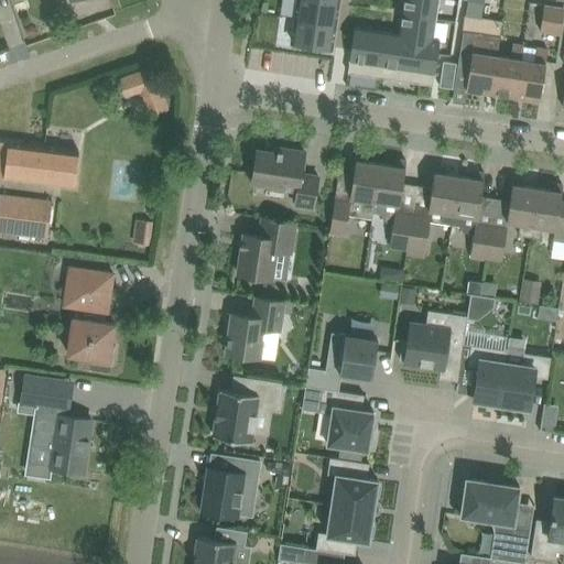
[(342,0),(299,0),(296,18),(338,24),(338,23),(342,0)]
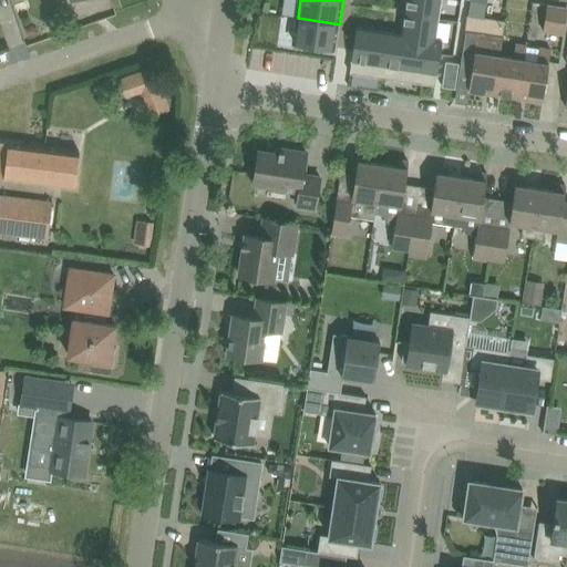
[(409,0),(406,13),(440,18),(442,0),(409,0)]
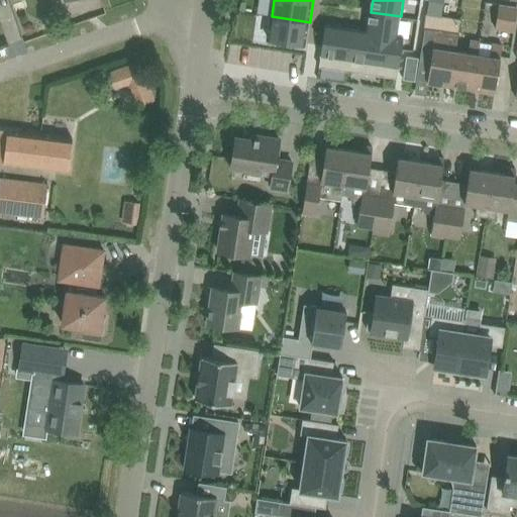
[(514,32),(516,6),(499,4),(495,29),(514,32)]
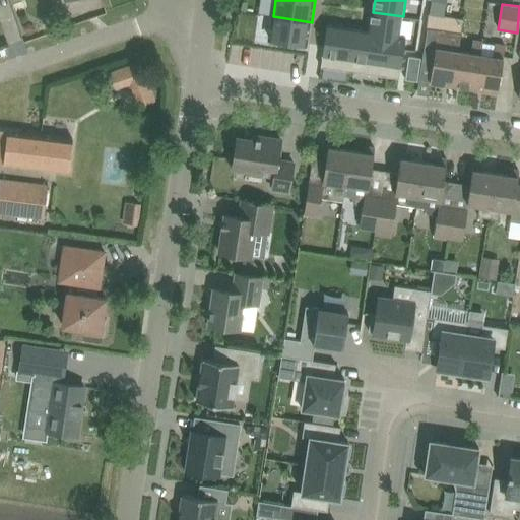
[(400,36),(403,16),(373,12),(371,30),(367,52),(403,57),(407,37),(400,36)]
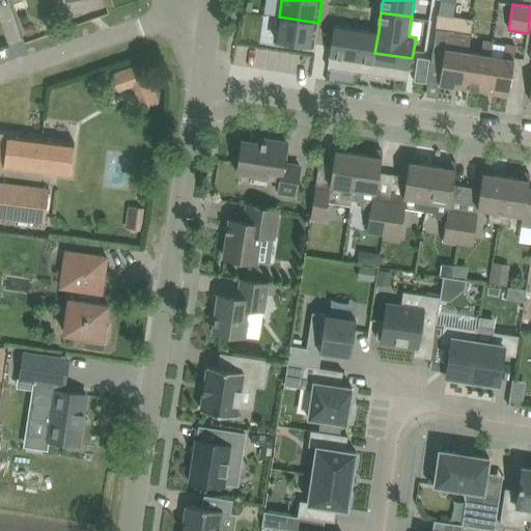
[(463,89),(468,52),(473,19),(439,14),(431,60),(444,62),(441,84),(453,86),(452,88),(463,89)]
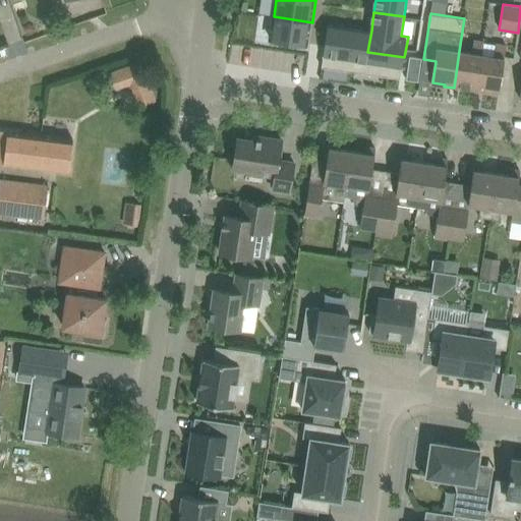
[(312,22),(274,16),(271,39),(309,45),(312,22)]
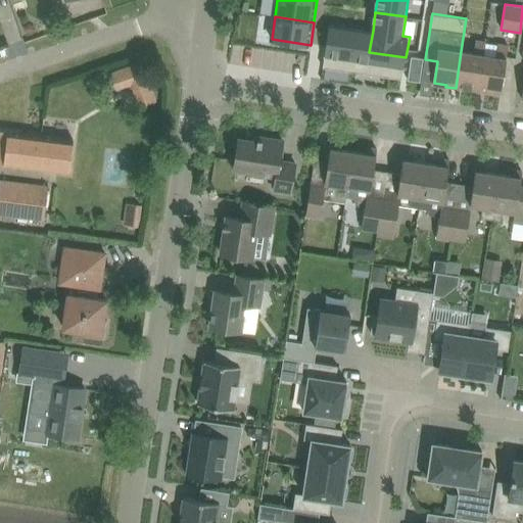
[(324,66),(352,70),(359,29),(331,25),(324,66)]
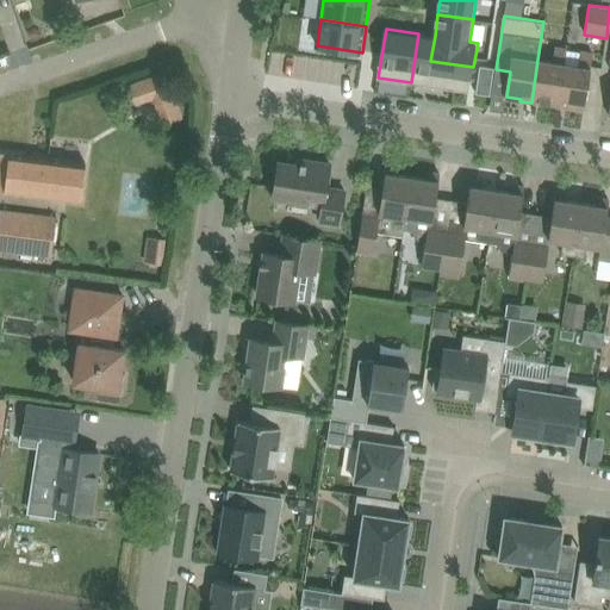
[(435,36),(418,33),(411,82),(471,92),(473,78),(472,78),(473,67),(430,61),(435,36)]
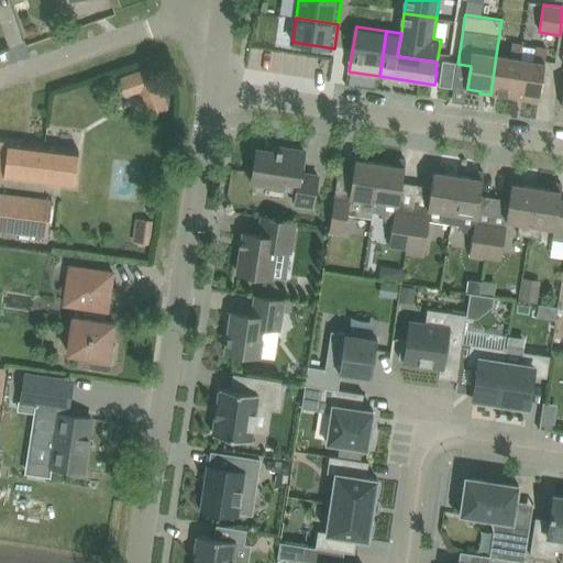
[(496,55),(490,95),(500,97),(500,94),(514,96),(514,98),(515,98),(520,58),(521,58),(523,45),(512,43),(510,56),(496,55)]
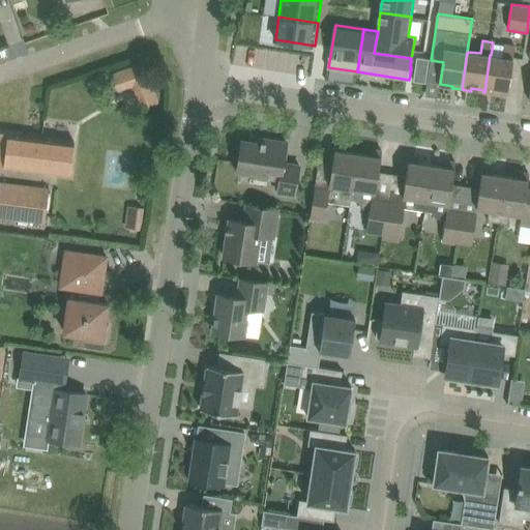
[(494,92),(508,94),(516,46),(505,45),(503,57),(491,55),(490,55),(484,92),(494,94),(494,92)]
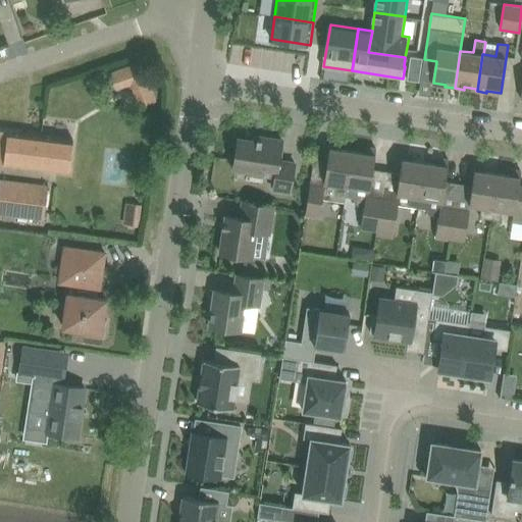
[(423,64),(424,57),(412,55),(411,62),(423,64)]
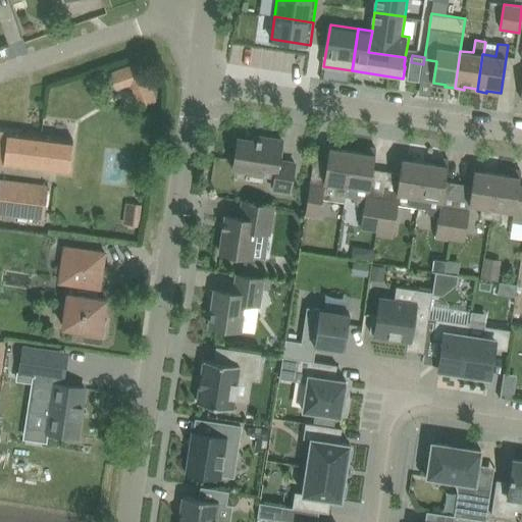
[(138,107),(157,101),(145,60),(110,70),(117,91),(132,86),(138,107)]
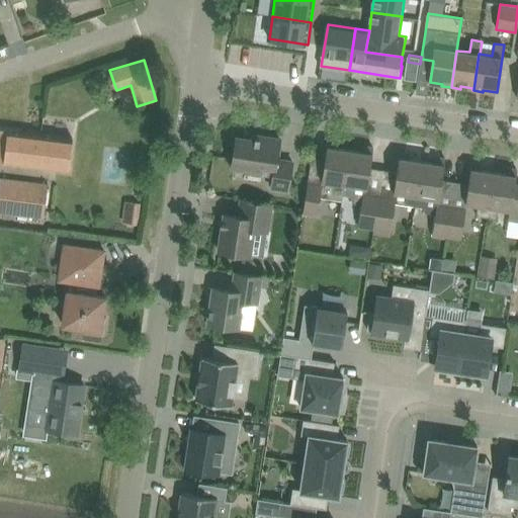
[(420,64),(408,62),(407,71),(419,73),(420,64)]
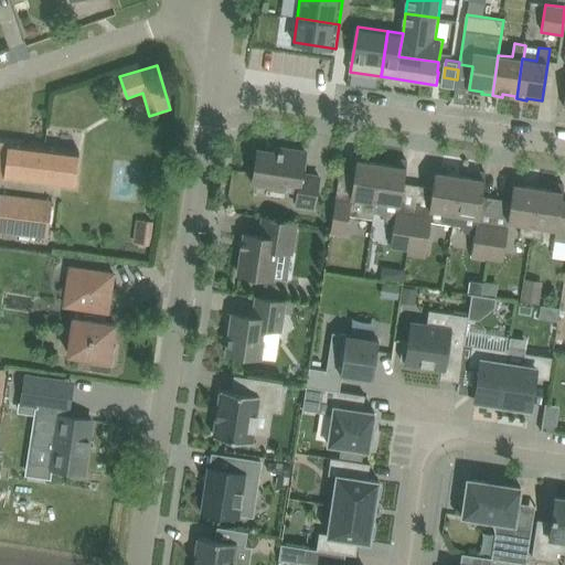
[(457,80),(444,77),(443,85),(456,87),(457,80)]
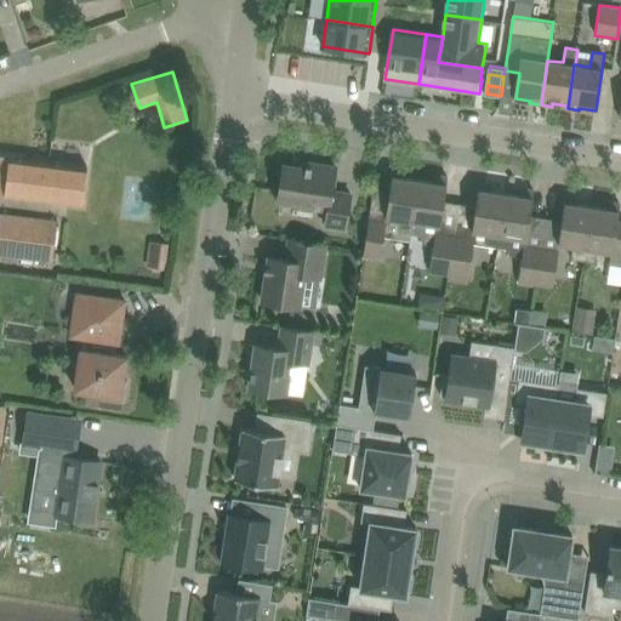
[(0,193),(83,204),(87,165),(0,154),(0,193)]
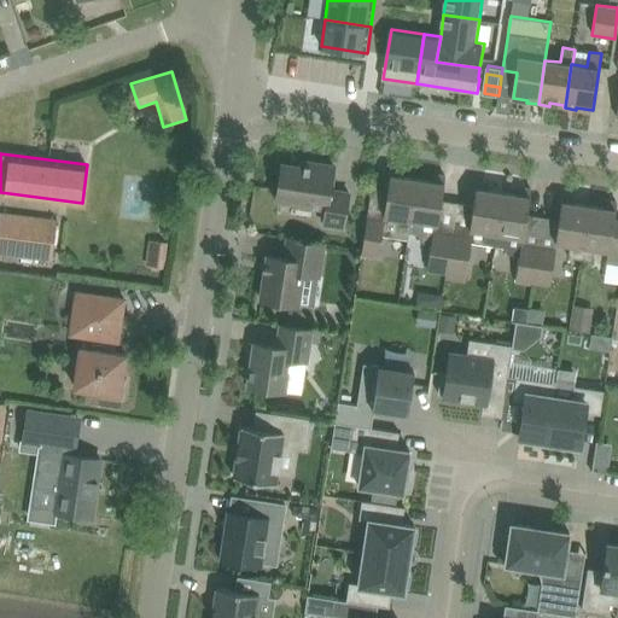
[(324,222),(344,226),(350,193),(331,190),(334,165),(315,163),(314,168),(283,163),(277,199),(326,208),(324,222)]
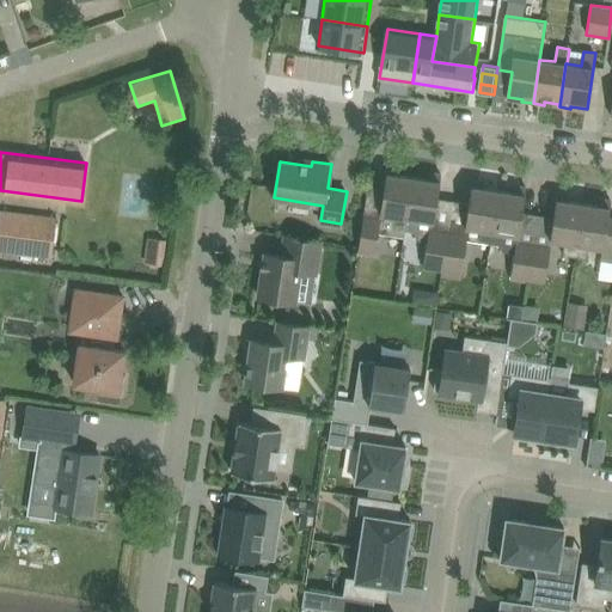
[(404,237),(405,231),(414,177),(398,175),(399,167),(387,165),(380,218),(363,215),(357,254),(377,256),(380,233),(404,237)]
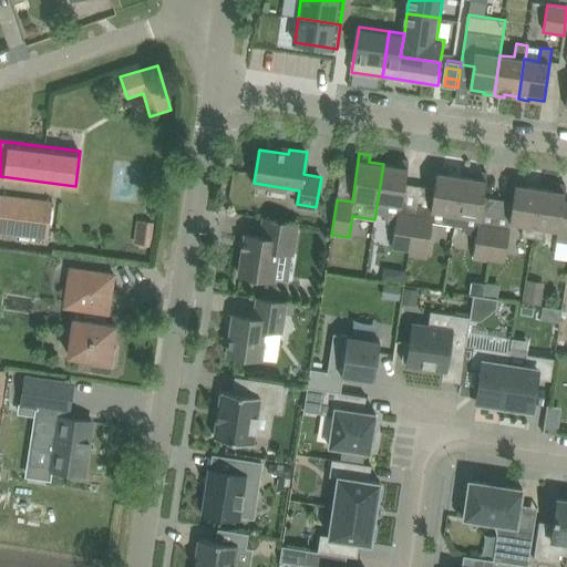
[(409,256),(415,219),(415,215),(401,212),(409,161),(398,158),(397,166),(383,164),(375,214),(384,215),(383,218),(388,224),(397,225),(392,249),(409,251),(409,256)]
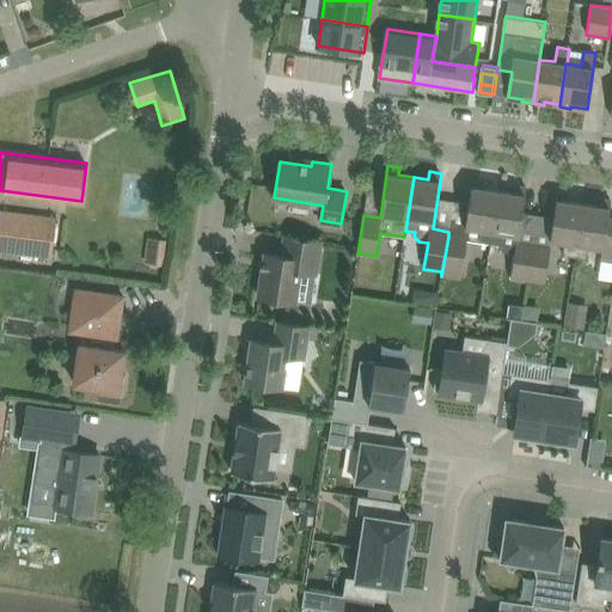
[(472,178),(469,203),(465,226),(481,228),(478,243),(490,245),(499,190),(484,188),(485,181),(472,178)]
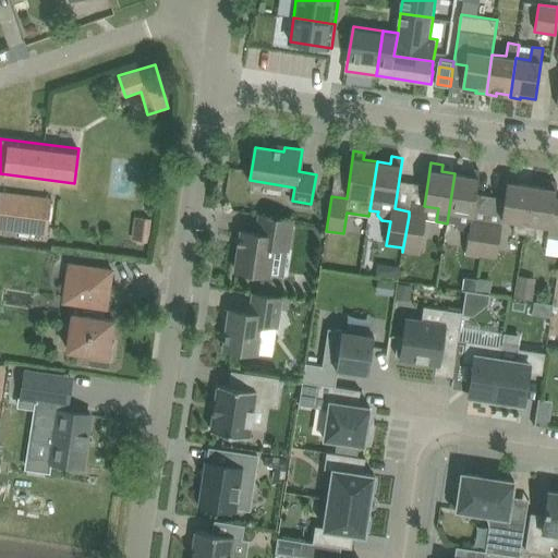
[(486,221),(472,219),(480,170),(469,169),(468,176),(455,173),(447,223),(458,225),(457,230),(469,231),(465,253),(482,255),(486,221)]
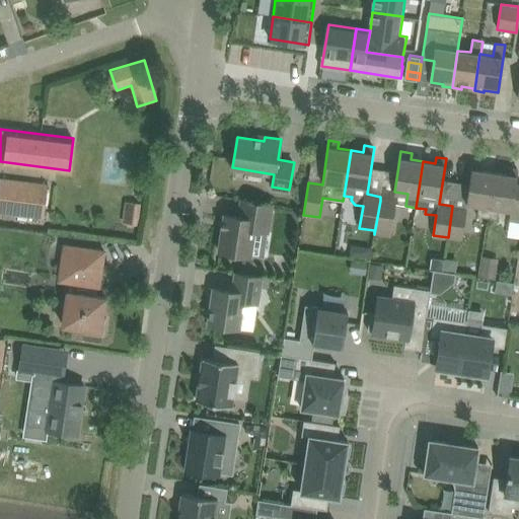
[(473,162),(469,186),(466,203),(479,205),(477,216),(488,217),(495,172),(483,170),(484,164),(473,162)]
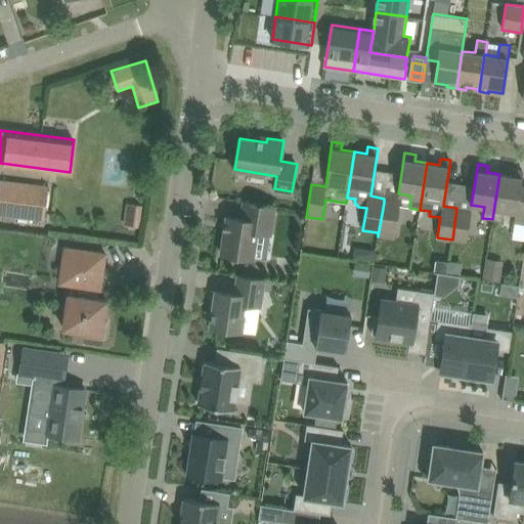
[(513,176),(499,174),(492,219),(503,221),(505,210),(516,212),(514,223),(523,224),(523,185),(521,185),(523,171),(513,170),(513,176)]
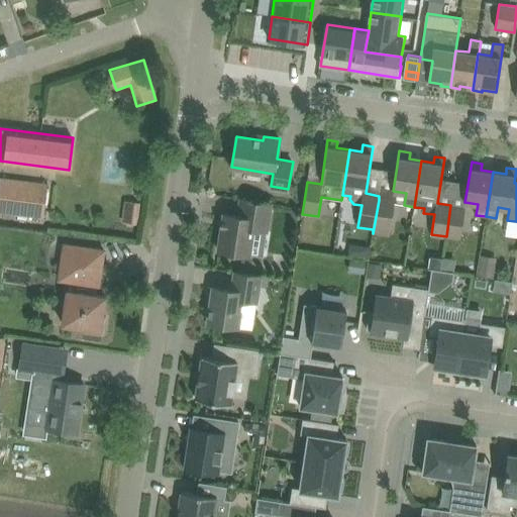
[(47,185),(0,179),(0,214),(43,219),(46,199),(47,186),(47,185)]
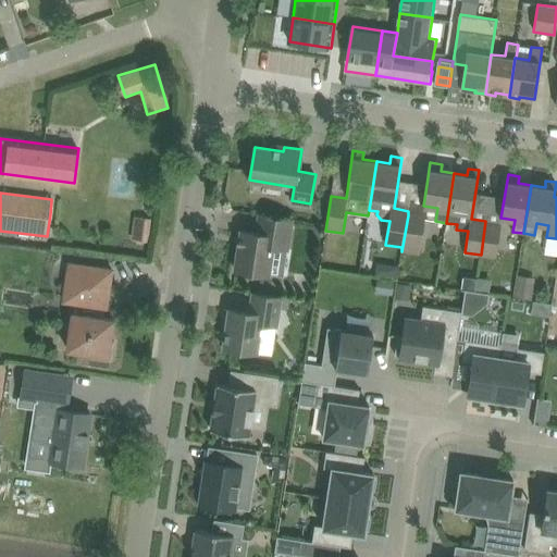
[(408,215),(401,251),(420,255),(424,220),(425,213),(408,211),(408,215)]
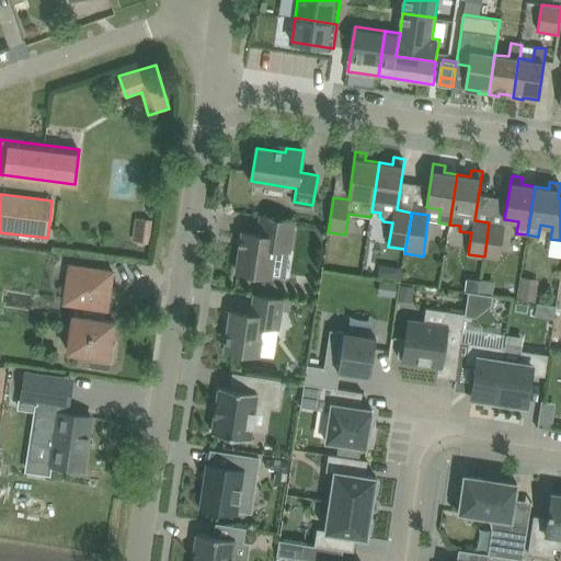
[(295,220),(262,215),(259,233),(243,231),(237,271),(271,276),(275,249),(290,251),(295,220)]
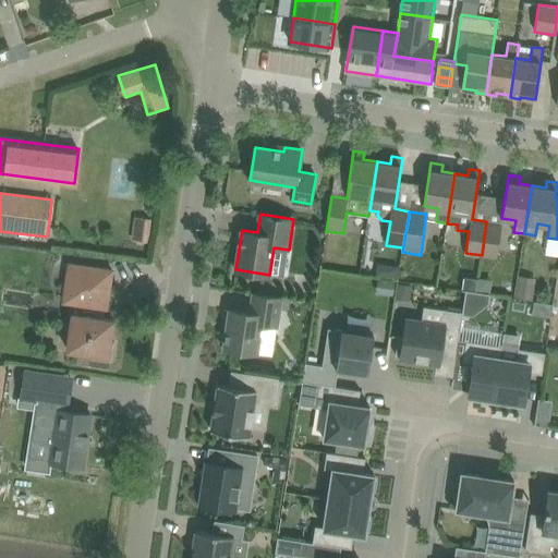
[(148,242),(152,218),(135,217),(132,240),(148,242)]
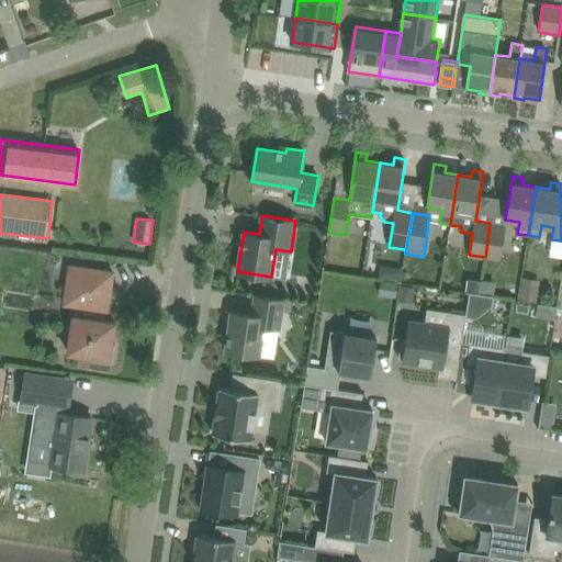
[(506,226),(490,223),(485,257),(501,260),(506,226)]
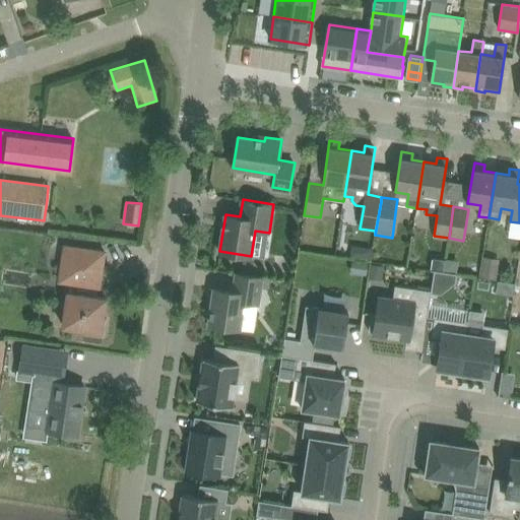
[(71,291),(67,291),(62,325),(86,329),(85,333),(104,335),(107,318),(103,318),(106,298),(95,296),(96,286),(100,286),(105,251),(65,245),(60,280),(72,282),(71,291)]
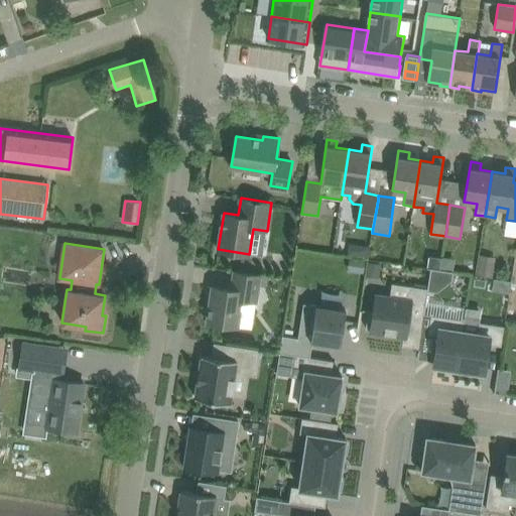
[(494,263),(479,260),(477,274),(492,276),(494,263)]
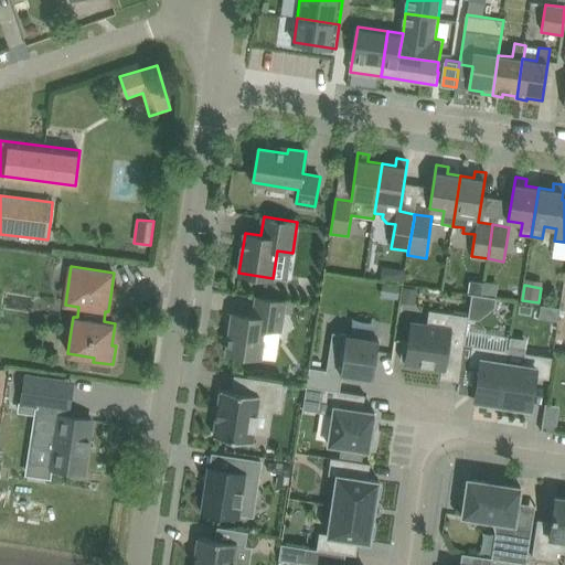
[(404,288),(402,300),(414,302),(416,289),(404,288)]
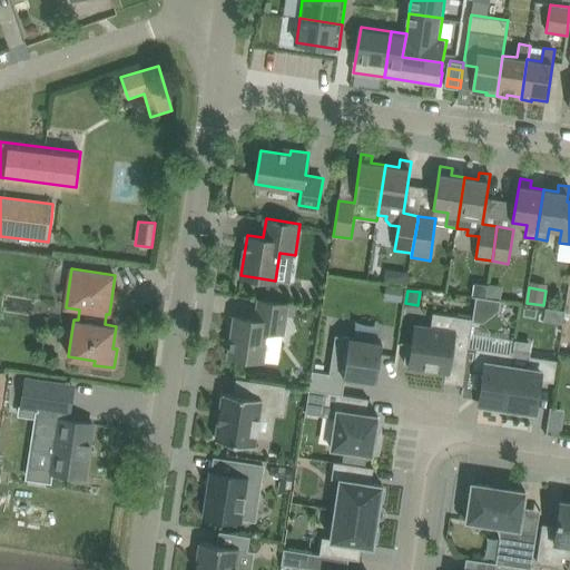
[(475,296),(475,297),(472,318),(473,318),(473,322),(483,323),(500,310),(501,301),(501,300),(475,296)]
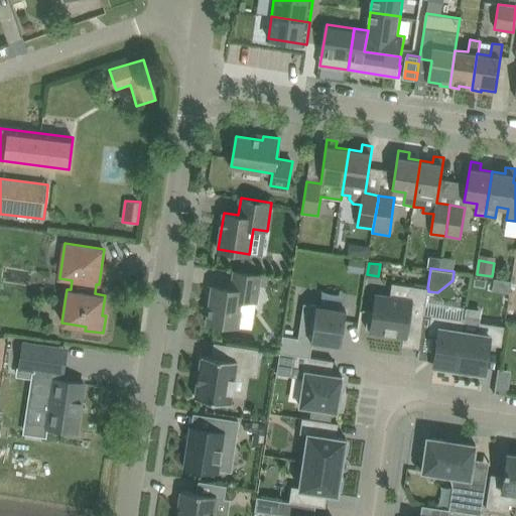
[(252,329),(257,301),(261,275),(234,271),(232,288),(213,285),(207,321),(252,329)]
